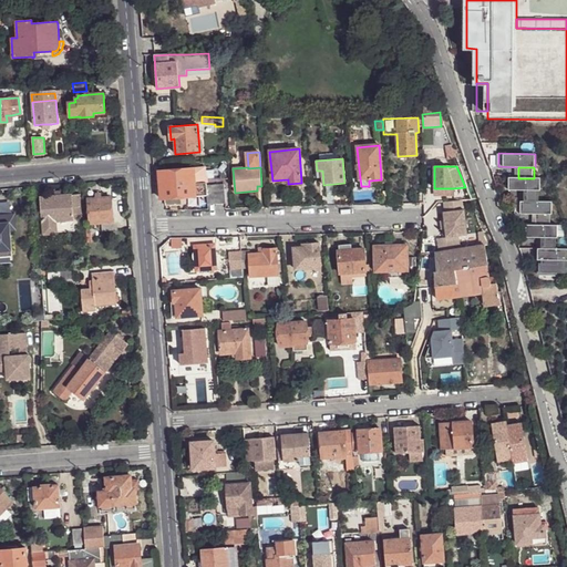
[(162,198),(166,198),(181,197),(207,195),(206,186),(206,183),(195,184),(194,168),(160,171),(162,198)]
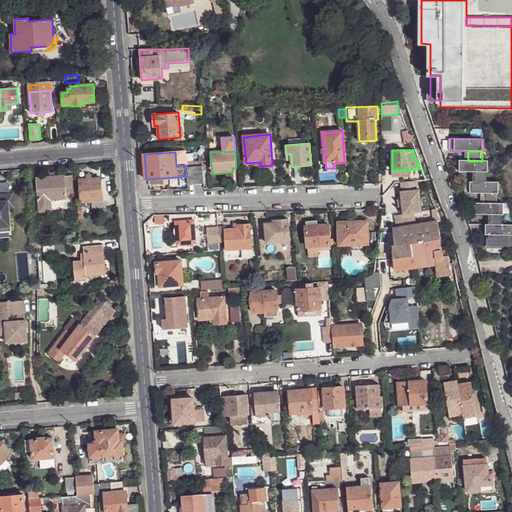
[(468,161),(460,161),(459,172),(474,173),(486,173),(487,173),(488,161),(482,161),(468,161)]
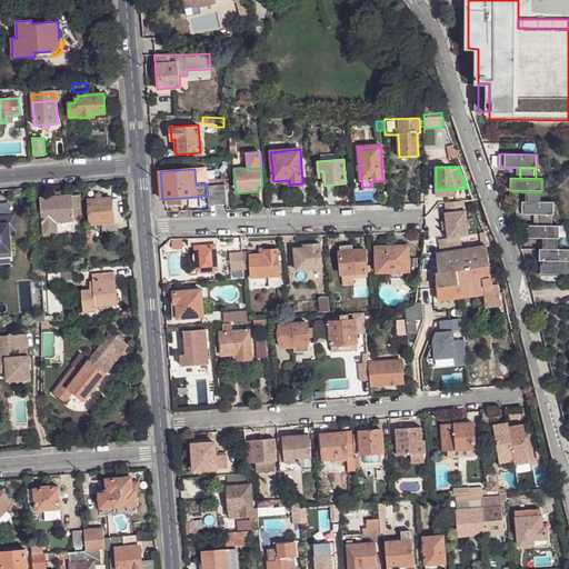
[(226,185),(207,187),(208,196),(208,205),(227,203),(226,185)]
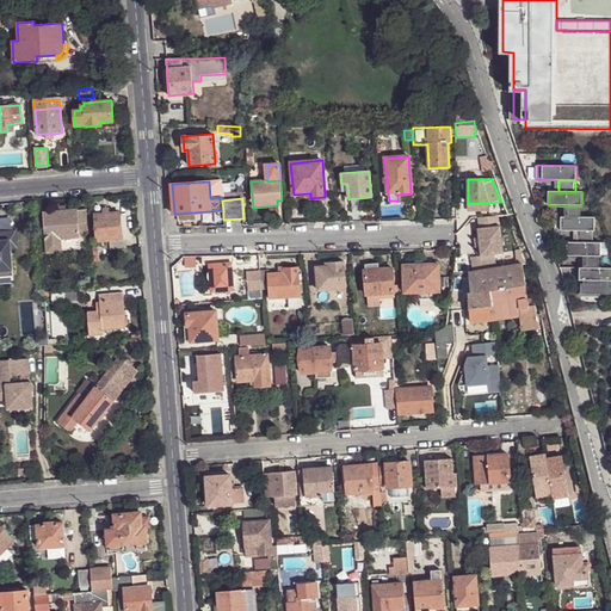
[(580,207),(566,207),(565,217),(580,218),(580,207)]
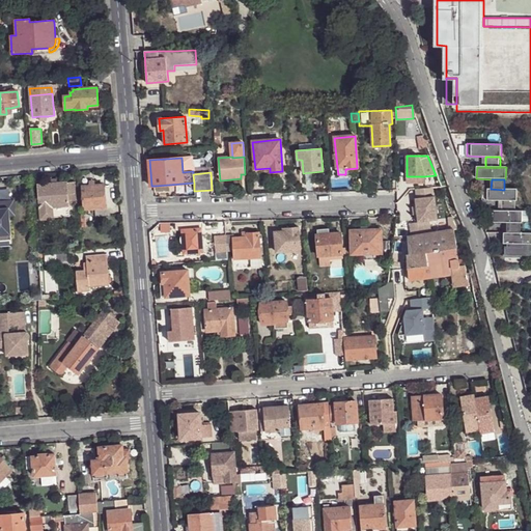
[(38,185),(40,206),(68,204),(68,195),(66,182),(38,185)]
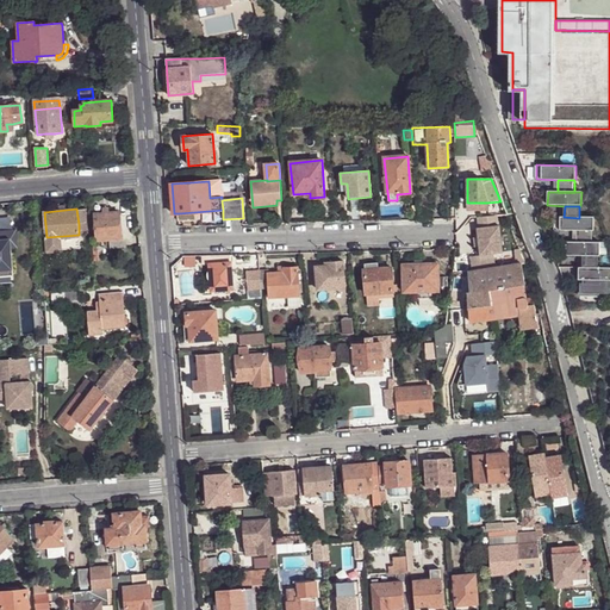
[(87,209),(76,209),(79,224),(88,223),(87,209)]
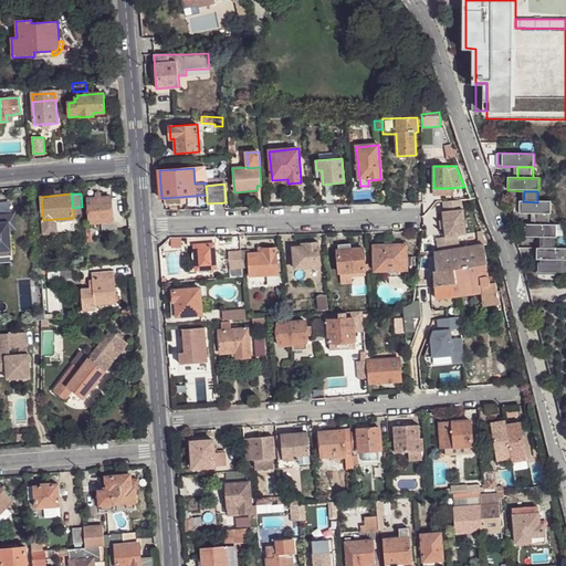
[(102,222),(113,221),(112,197),(90,198),(92,222),(102,222)]
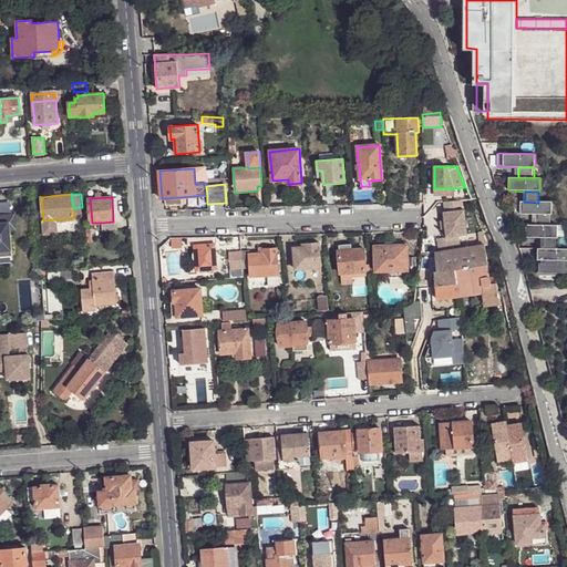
[(524,202),(515,202),(515,214),(536,214),(552,215),(552,203),(538,203),(524,202)]
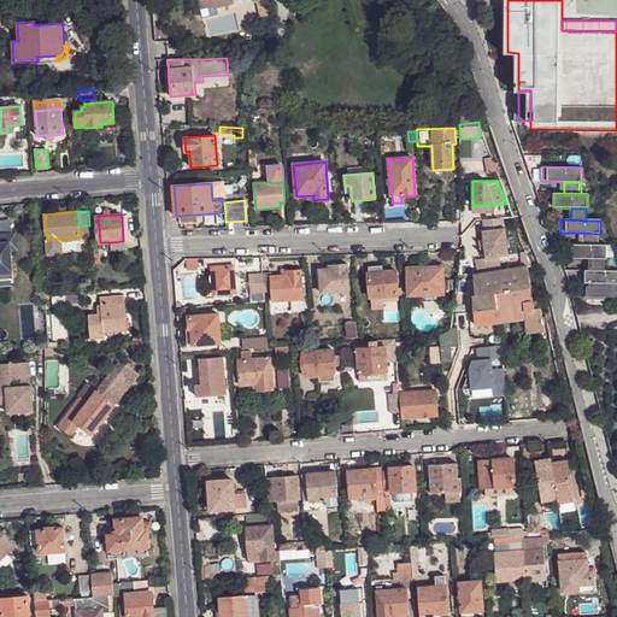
[(89,225),(80,227),(80,238),(83,238),(90,238),(89,225)]
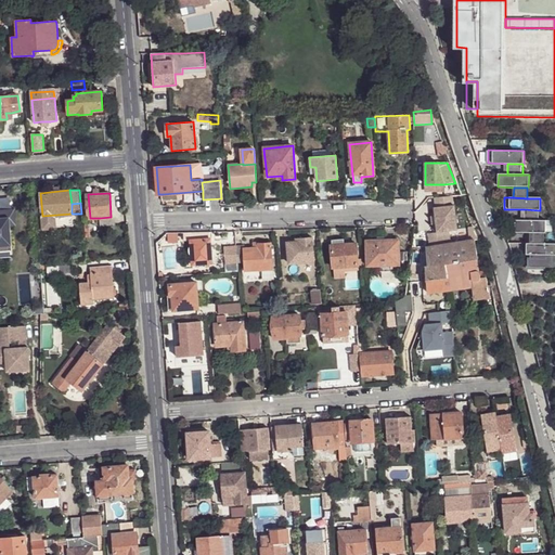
[(436,232),(448,231),(456,230),(454,206),(434,207),(435,216),(436,223),(436,232)]
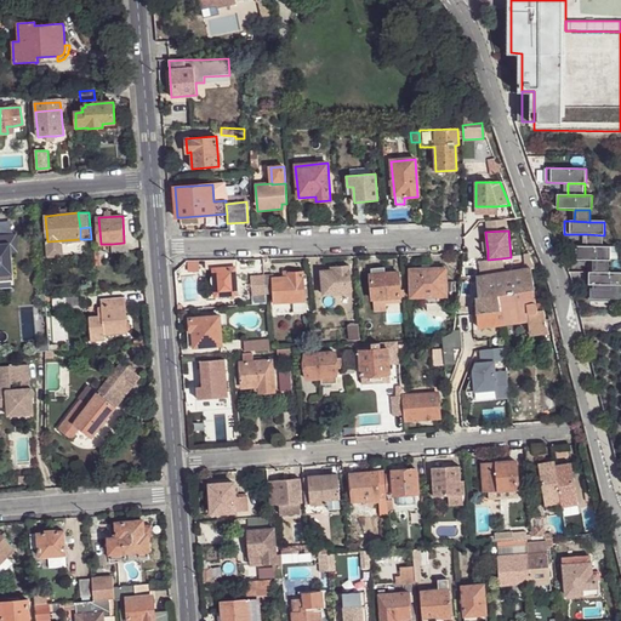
[(604,235),(587,234),(587,246),(605,246),(605,235),(604,235)]
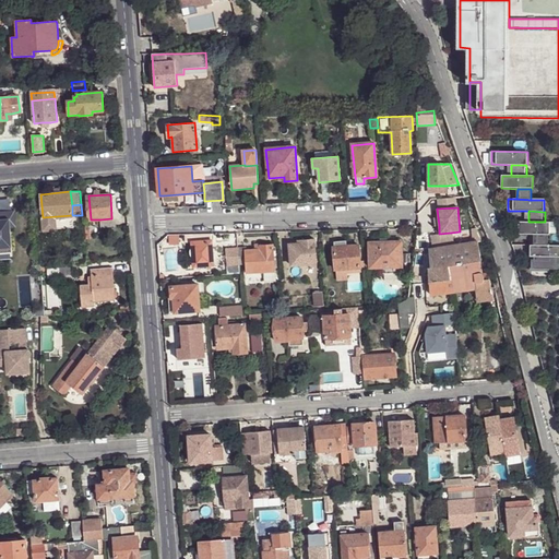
[(72,215),(43,217),(44,229),(73,227),(73,217),(72,215)]
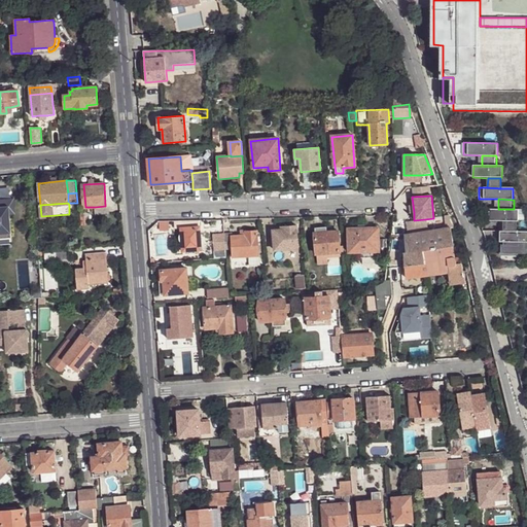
[(9,206),(0,206),(0,233),(11,233),(9,214),(10,214),(9,206)]
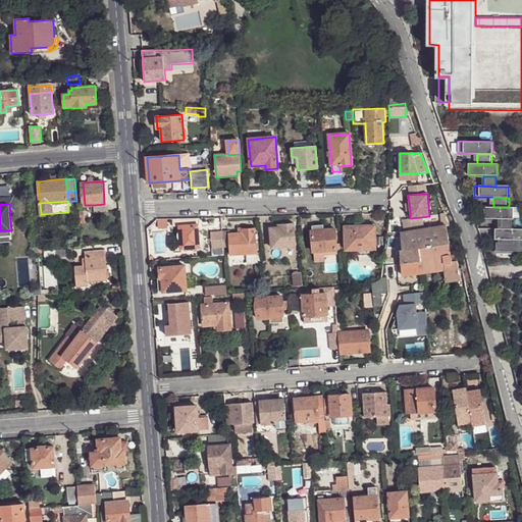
[(106,205),(104,204),(94,205),(94,213),(105,212),(106,210),(106,205)]
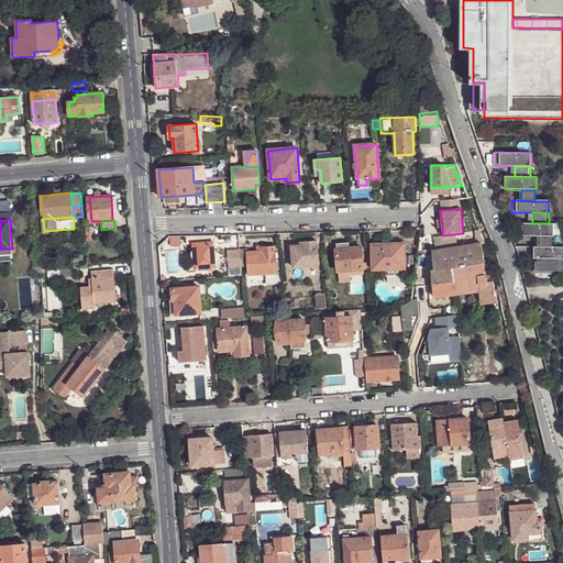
[(532,223),(525,223),(525,236),(539,236),(554,236),(556,236),(556,224),(549,223),(532,223)]
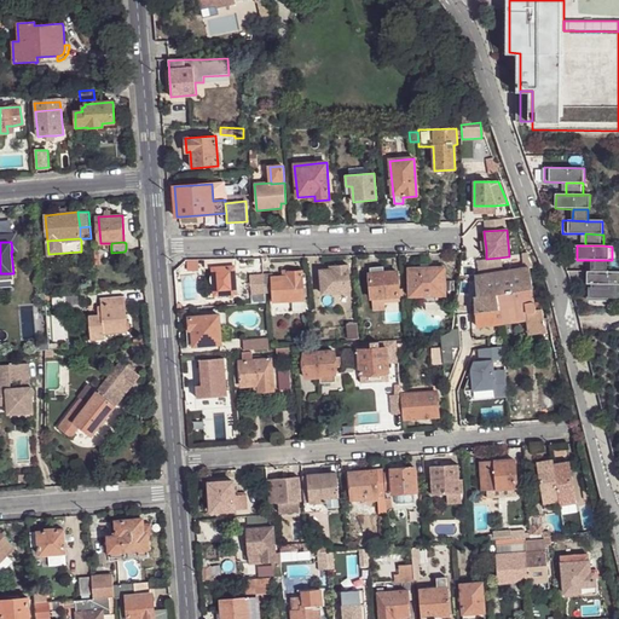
[(478,276),(502,272),(499,258),(482,260),(476,267),(478,276)]
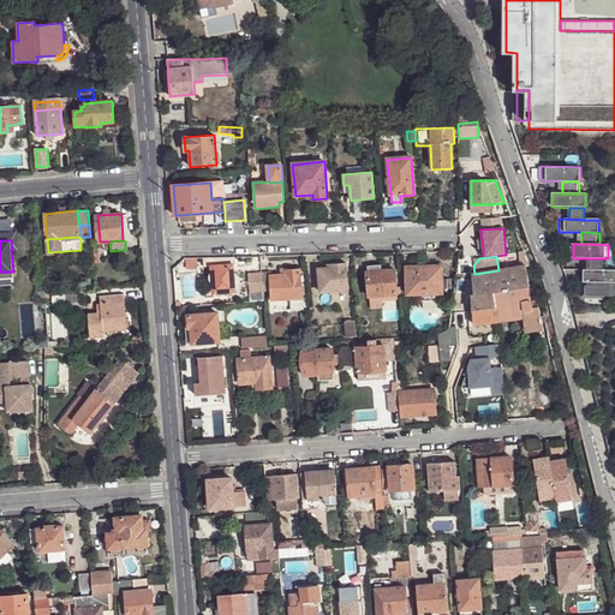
[(605,258),(589,258),(589,270),(605,270),(605,258)]
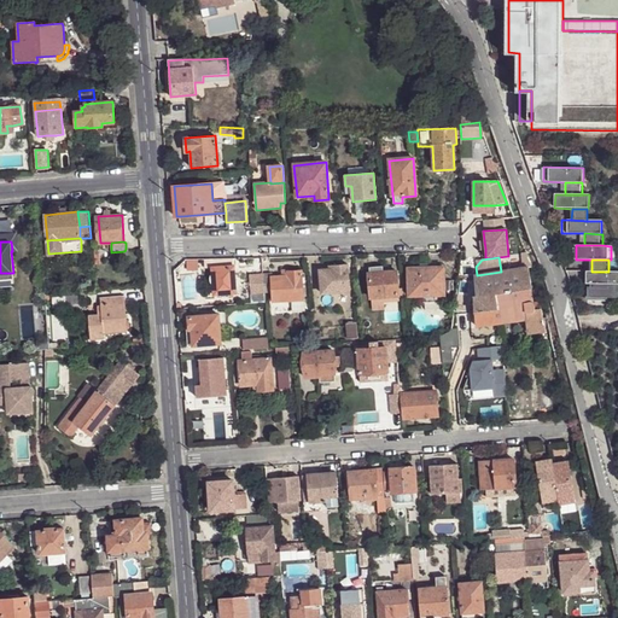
[(347,263),(330,266),(330,269),(319,270),(321,292),(349,290),(347,263)]
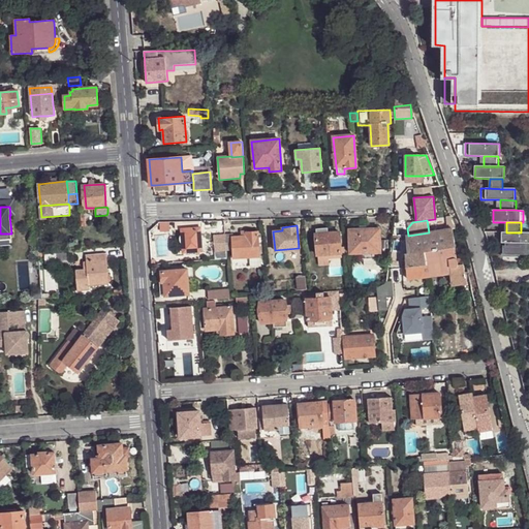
[(182,244),(182,247),(183,252),(201,250),(199,227),(181,228),(182,244)]
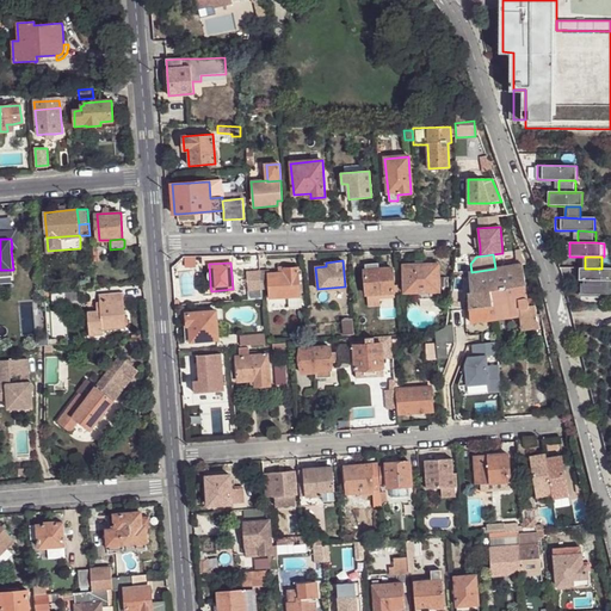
[(438,264),(403,264),(405,292),(439,292),(438,264)]
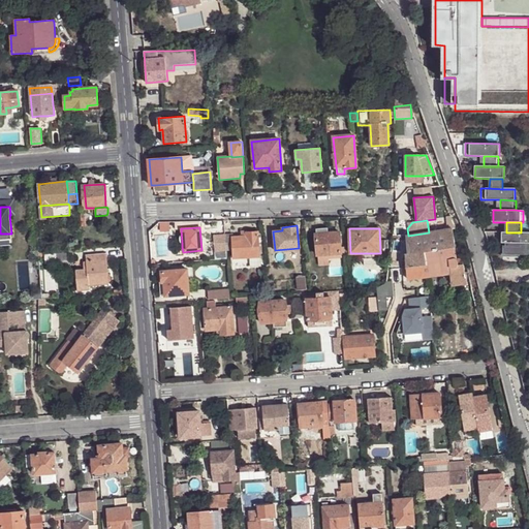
[(454,248),(452,229),(429,232),(408,236),(406,236),(408,254),(406,254),(407,279),(428,276),(424,253),(454,248)]
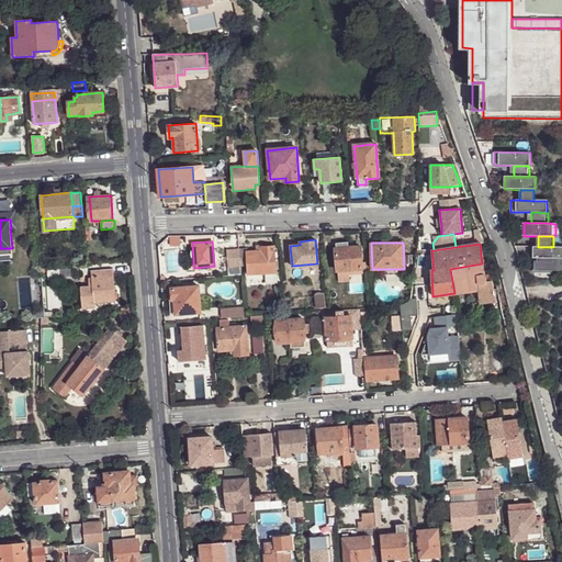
[(247,251),(247,266),(248,273),(266,272),(266,284),(277,283),(277,272),(274,272),(273,246),(261,247),(261,250),(247,251)]
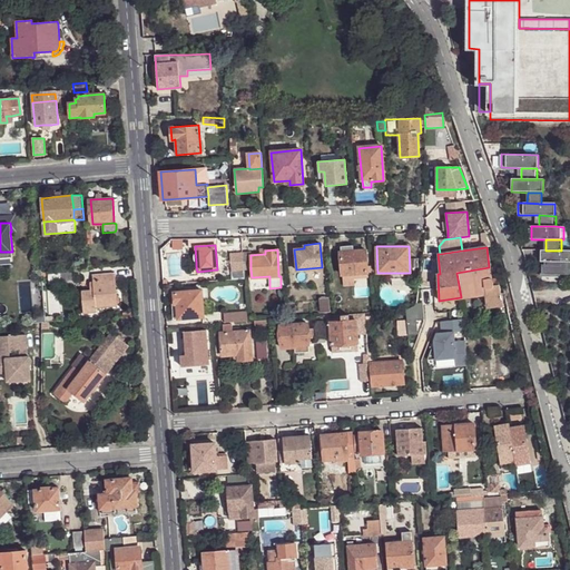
[(354,251),(342,252),(340,252),(342,274),(343,274),(353,274),(367,272),(371,272),(370,265),(366,266),(365,249),(354,251)]
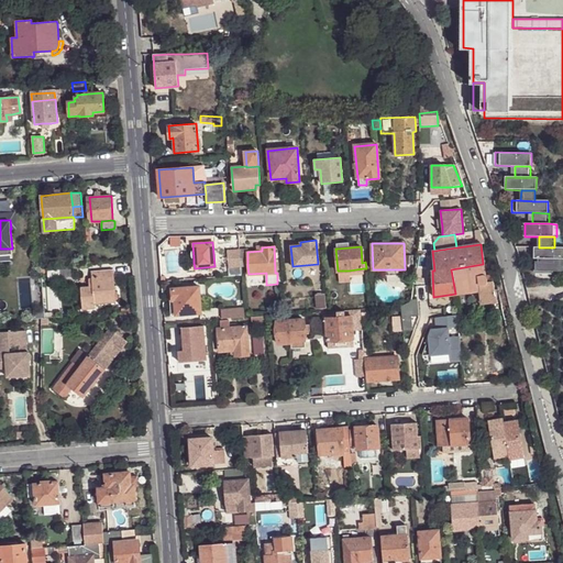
[(539,247),(536,247),(536,258),(537,258),(539,258),(539,262),(537,262),(537,272),(562,271),(562,247),(554,247),(539,247)]
